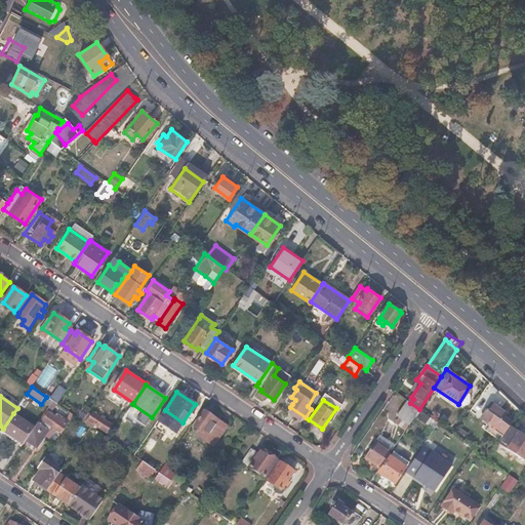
[(409,423),(419,409),(410,403),(409,401),(407,400),(397,414),(409,423)]
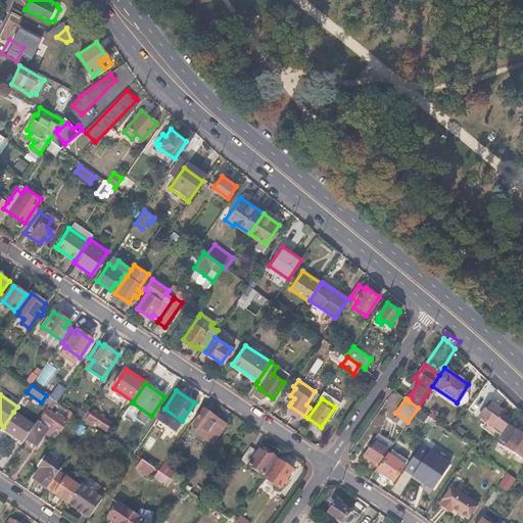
[(52,399),(49,405),(38,421),(40,423),(47,412),(49,410),(56,410),(57,410),(60,406),(57,403),(52,399)]
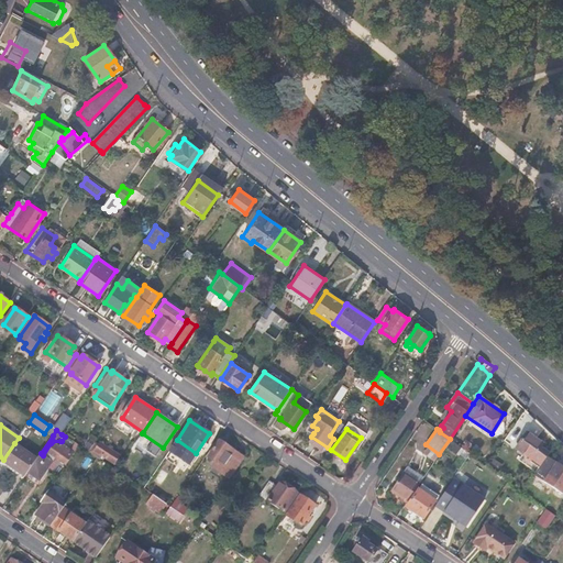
[(530,459),(541,443),(526,431),(515,446),(530,459)]
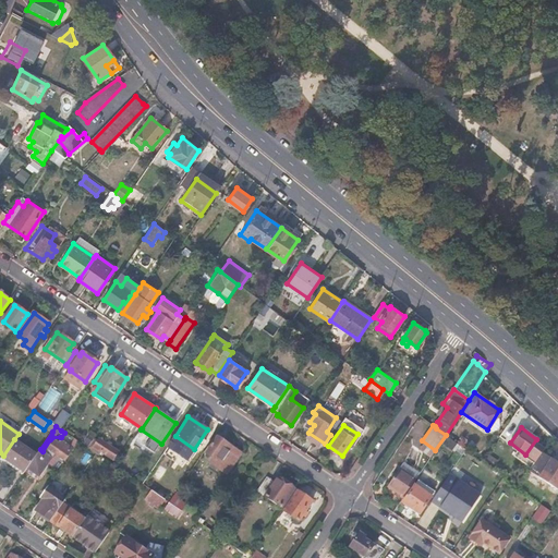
[(241,453),(215,435),(204,451),(220,462),(217,466),(227,473),(241,453)]
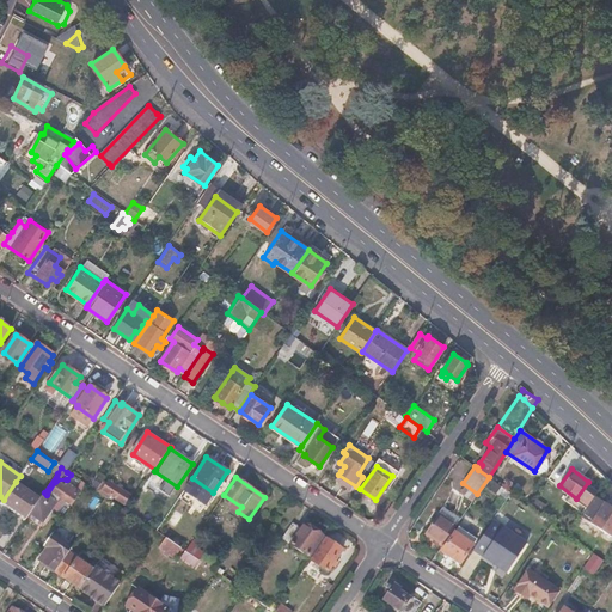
[(106,485),(103,482),(97,491),(106,499),(109,500),(111,496),(124,505),(130,496),(109,481),(106,485)]
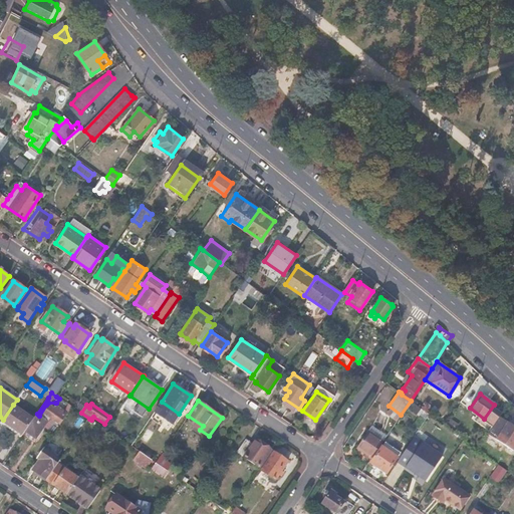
[(22,436),(25,431),(34,419),(13,405),(3,420),(2,422),(22,436)]
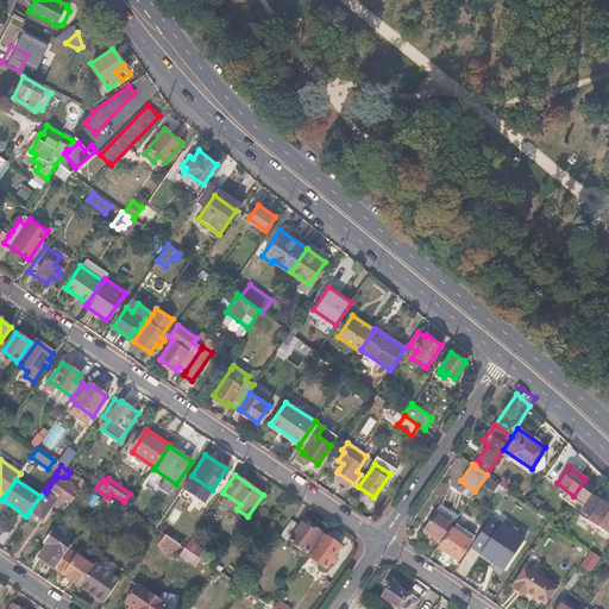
[(41,496),(30,510),(43,519),(52,504),(58,507),(64,497),(71,502),(80,490),(76,487),(66,481),(63,484),(55,479),(46,493),(44,490),(41,496)]
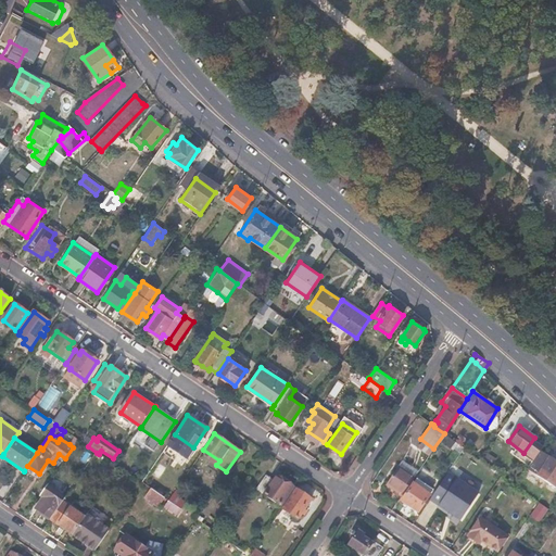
[(70,444),(73,447),(78,440),(76,439),(74,438),(70,444)]
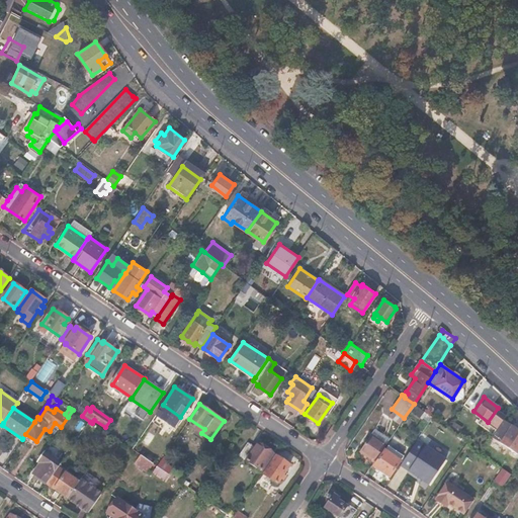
[(517,450),(517,432),(502,421),(495,431),(504,437),(500,443),(515,454),(517,450)]
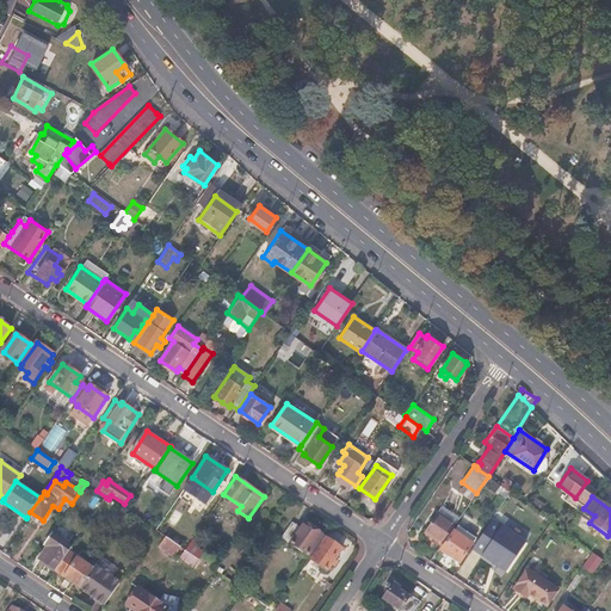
[(128,520),(131,514),(127,511),(123,508),(119,514),(128,520)]
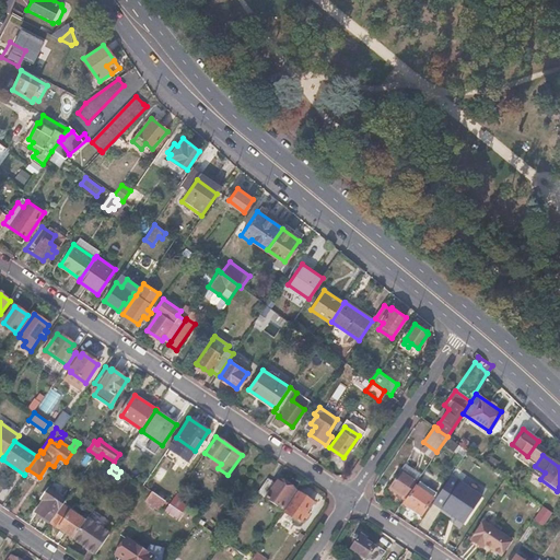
[(389,487),(406,499),(417,482),(400,470),(389,487)]
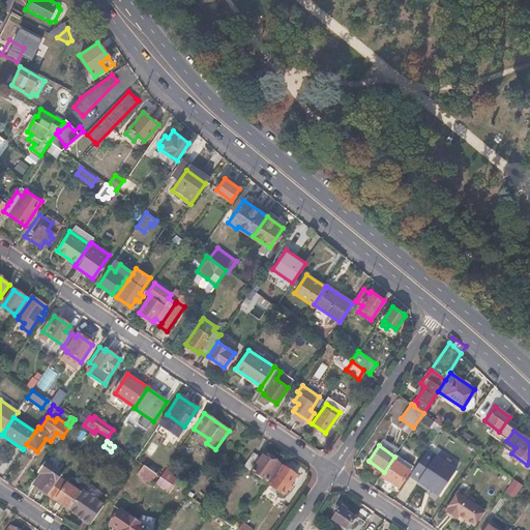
[(439,498),(457,470),(425,450),(408,479),(439,498)]
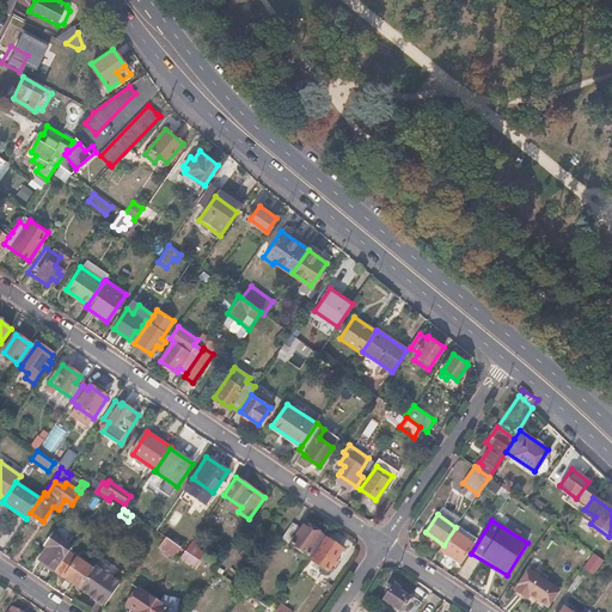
[(308,557),(323,537),(305,524),(301,530),(293,524),(282,538),(308,557)]
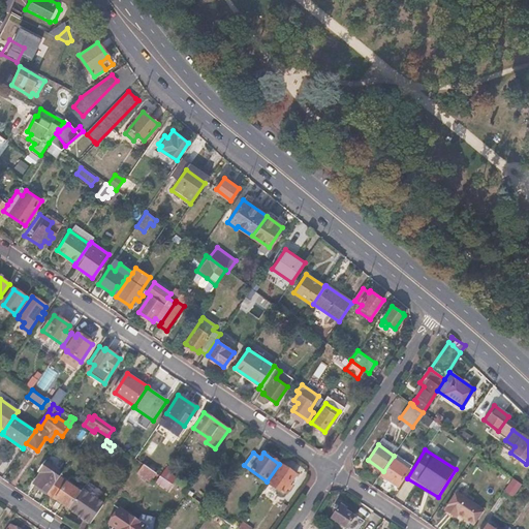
[(381,476),(397,487),(409,471),(392,460),(381,476)]
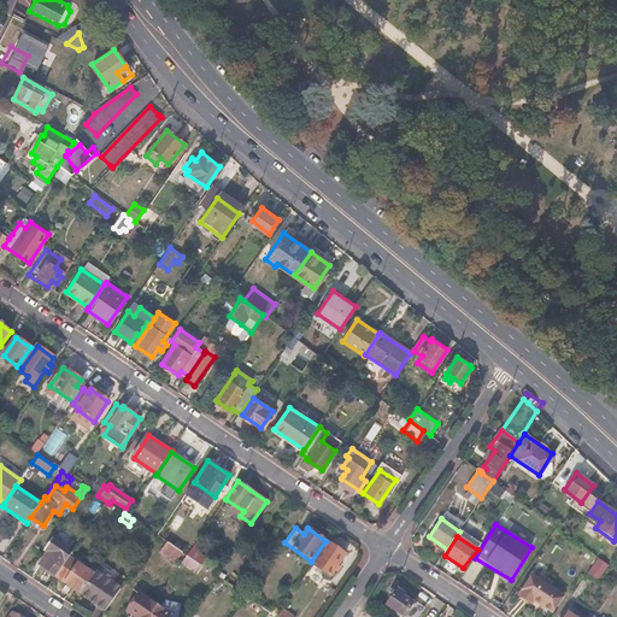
[(182,552),(169,544),(168,545),(158,539),(153,546),(162,552),(160,554),(175,564),(182,552)]
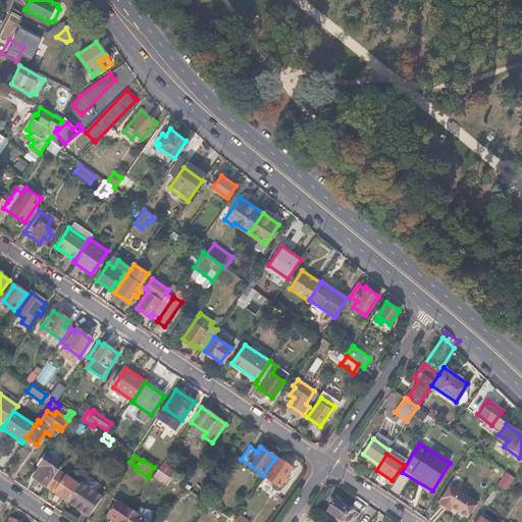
[(266,478),(279,487),(293,469),(279,460),(266,478)]
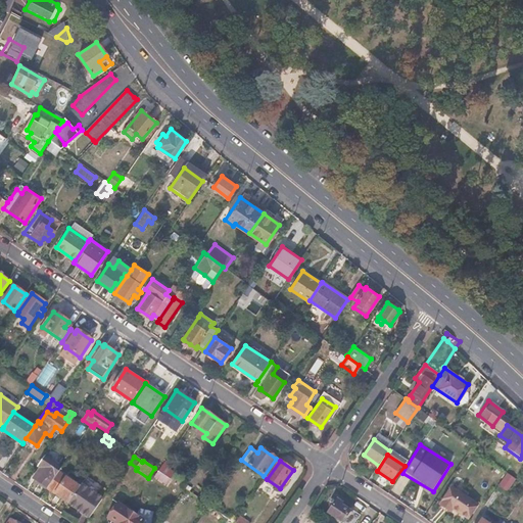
[(174,475),(162,466),(159,471),(171,479),(174,475)]
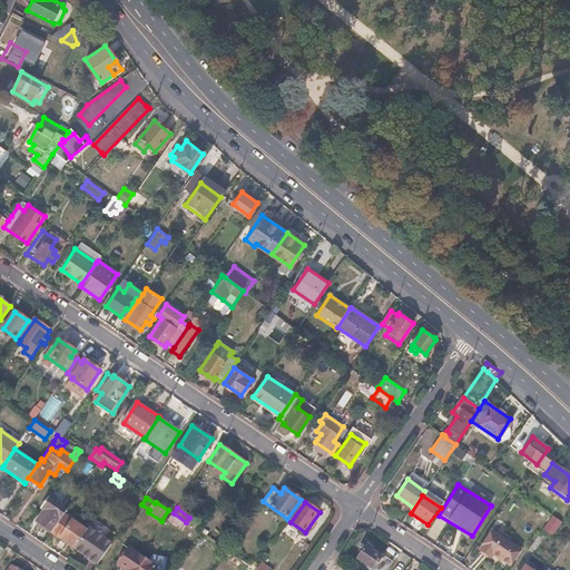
[(36,522),(51,532),(60,520),(45,510),(36,522)]
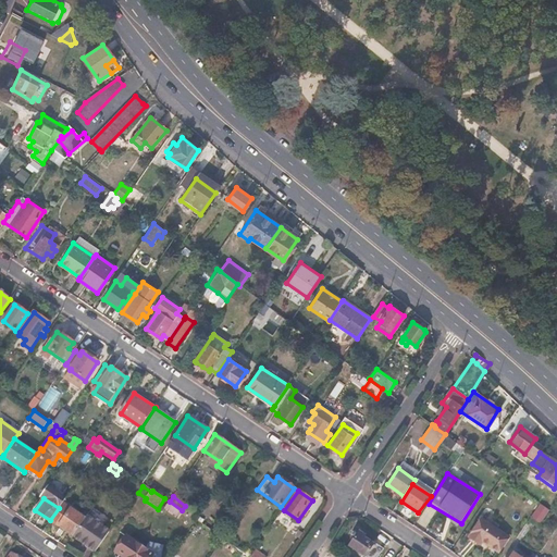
[(182,510),(169,502),(164,508),(178,517),(182,510)]
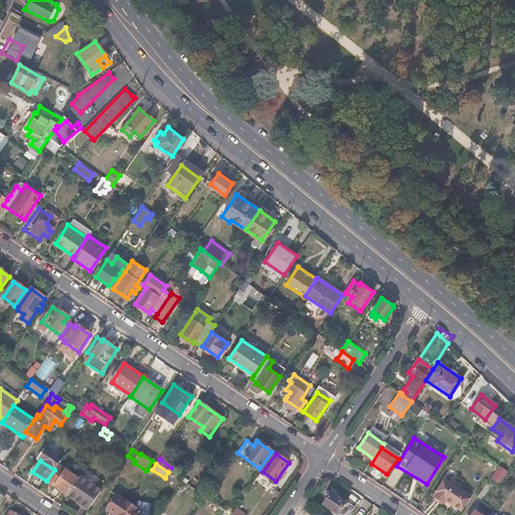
[(46,481),(67,495),(78,480),(58,465),(54,470),(46,481)]
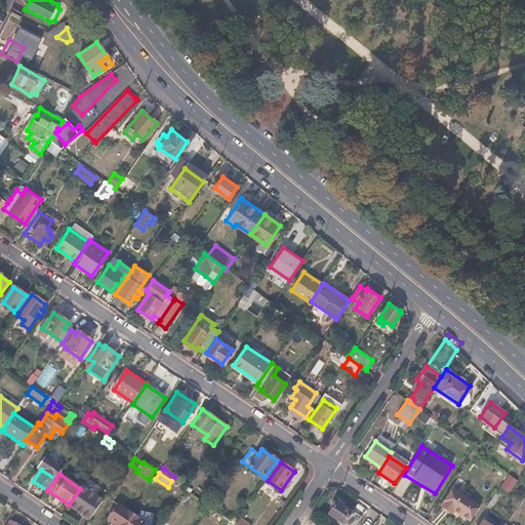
[(508,475),(500,486),(509,492),(516,481),(508,475)]
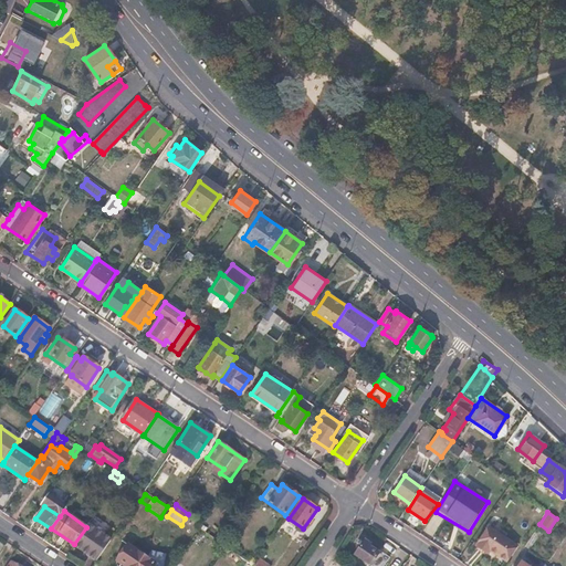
[(74,544),(97,561),(111,541),(88,525),(86,527),(74,544)]
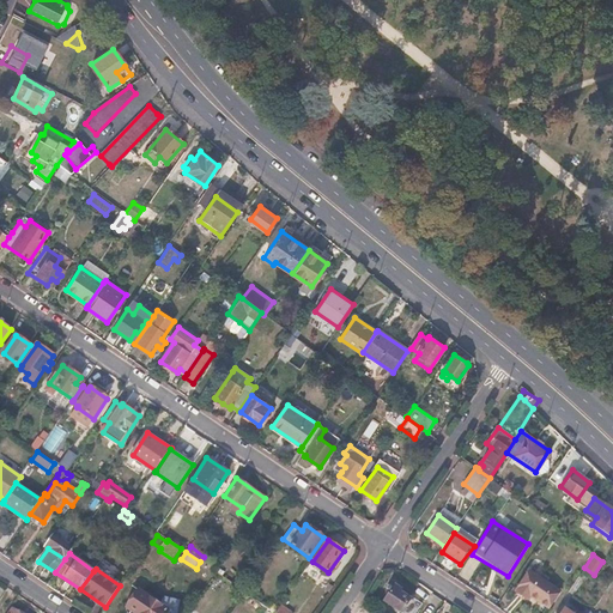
[(547,608),(559,592),(529,571),(516,592),(526,599),(529,595),(547,608)]
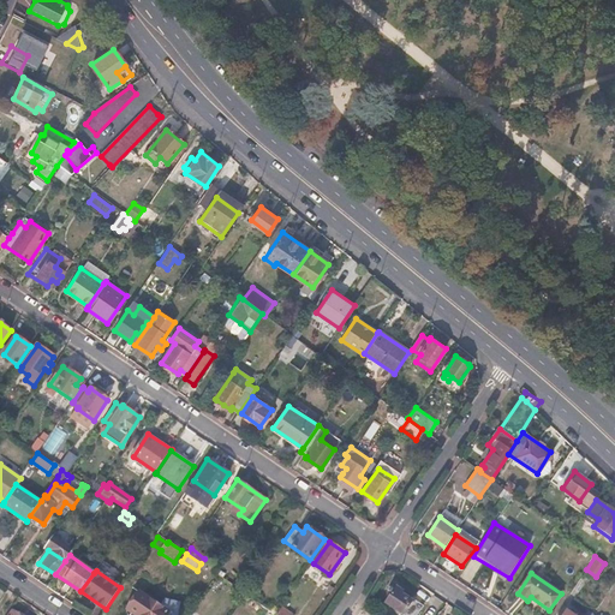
[(386,603),(402,614),(416,614),(423,605),(412,597),(411,599),(401,593),(402,591),(396,586),(386,603)]
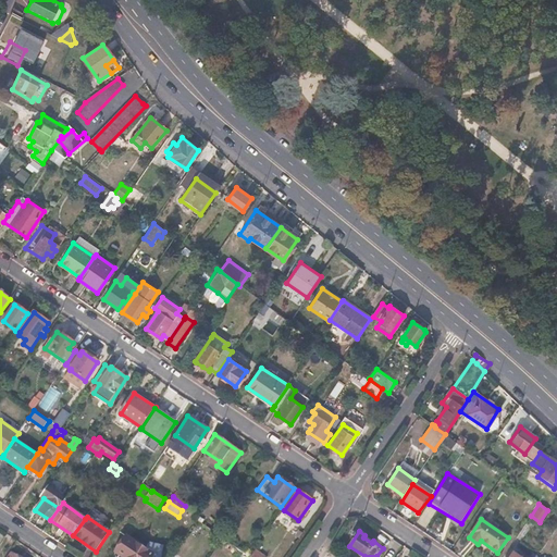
[(150,556),(152,555),(130,539),(118,556),(119,556),(150,556)]
